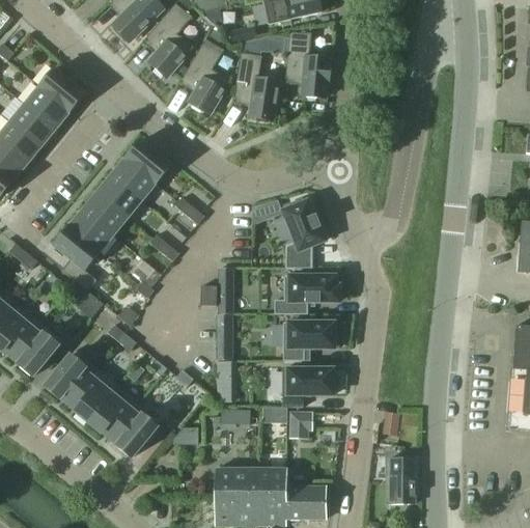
[(113,0),(124,12),(113,24),(129,40),(163,7),(156,0),(113,0)]
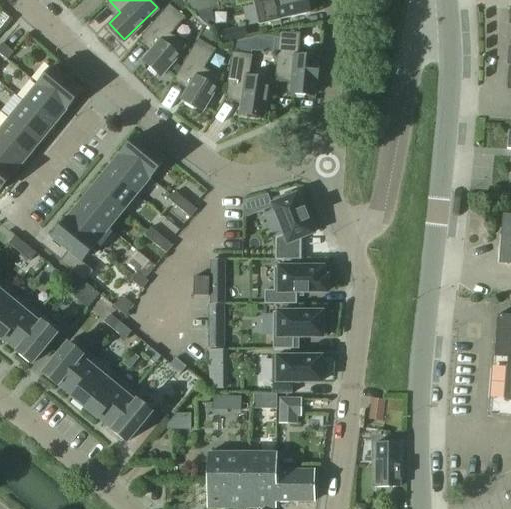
[(186,0),(195,10),(219,4),(218,0),(186,0)]
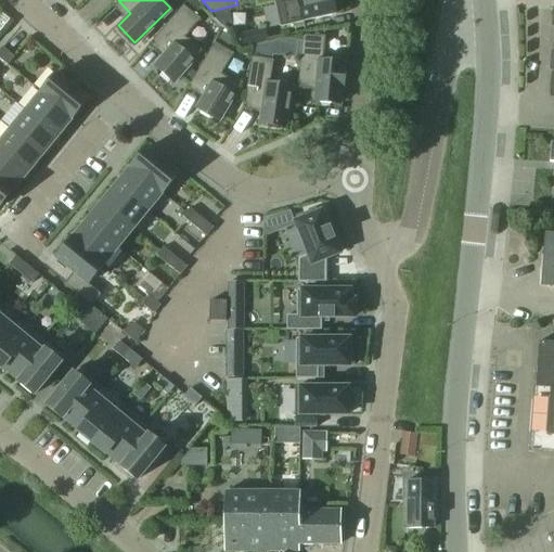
[(335,12),(333,0),(280,0),(275,1),(280,24),(335,12)]
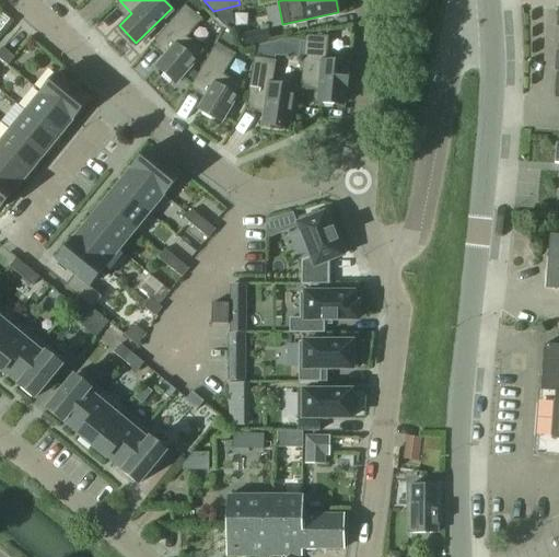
[(202,16),(186,2),(154,38),(169,51),(158,65),(175,80),(202,49),(186,35),(202,16)]
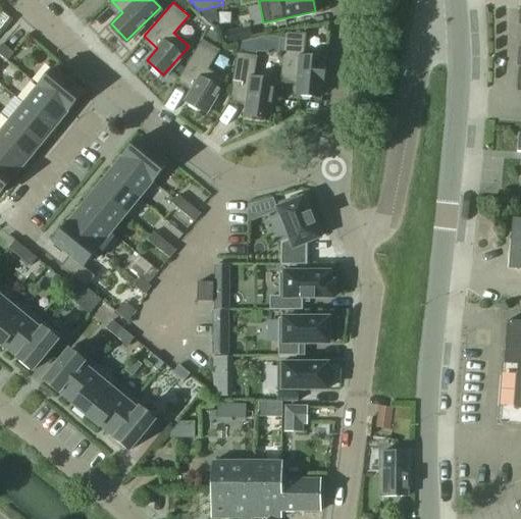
[(226,43),(240,40),(252,38),(253,37),(250,23),(223,30),(226,43)]
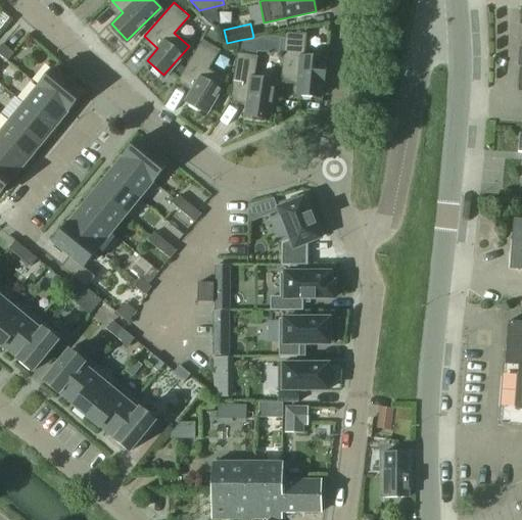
[(299,78),(298,93),(320,95),(322,80),(324,80),(326,61),(323,61),(324,56),(304,54),(306,32),(286,30),(281,76),(299,78)]
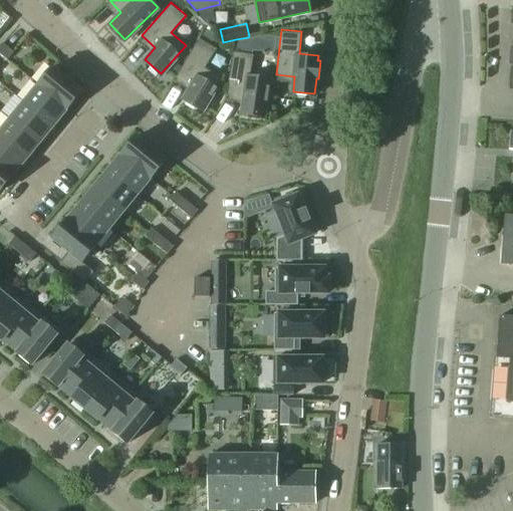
[(217,47),(199,37),(177,75),(192,84),(184,98),(203,109),(222,76),(205,66),(217,47)]
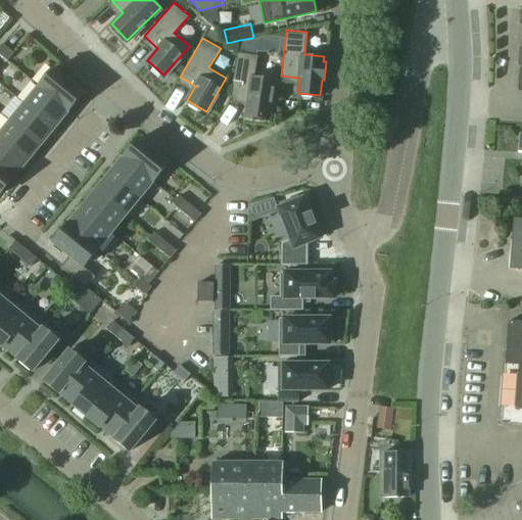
[(237,51),(230,96),(248,98),(246,114),(269,117),(274,80),(254,77),(257,54),(250,53),(252,38),(240,41),(238,51),(237,51)]
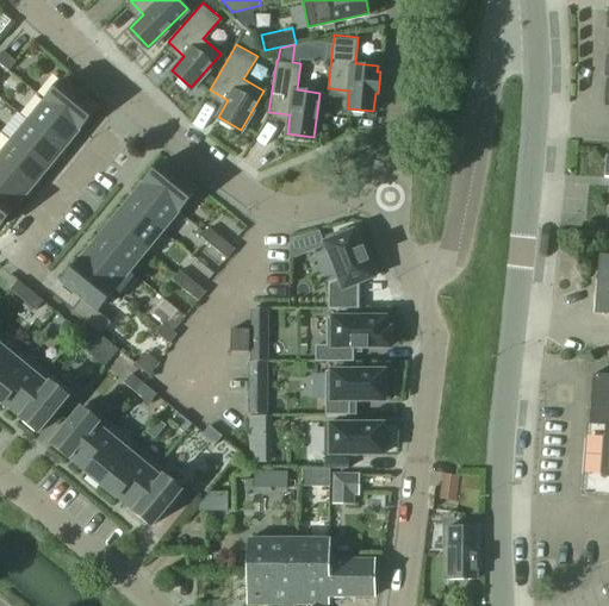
[(2,48),(0,50),(0,60),(8,68),(17,58),(2,48)]
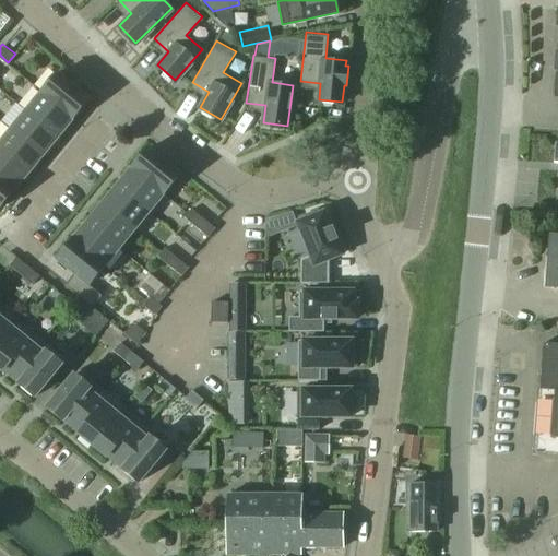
[(42,91),(74,118),(83,107),(82,106),(88,97),(57,71),(42,91)]
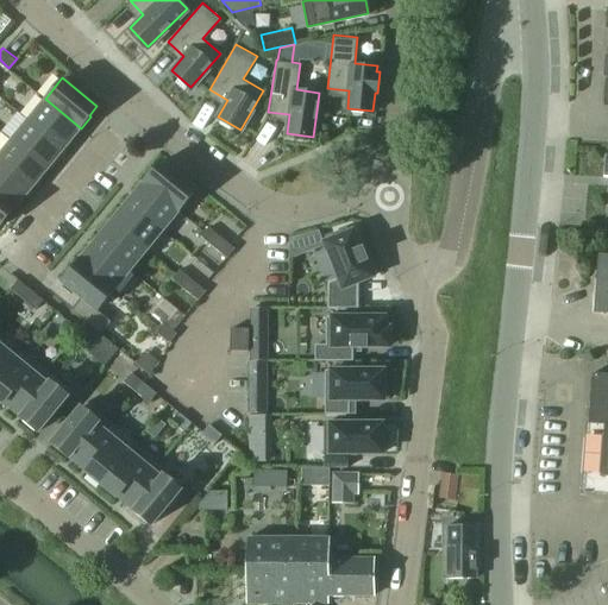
[(45,99),(29,119),(63,146),(70,138),(71,139),(81,128),(45,99)]
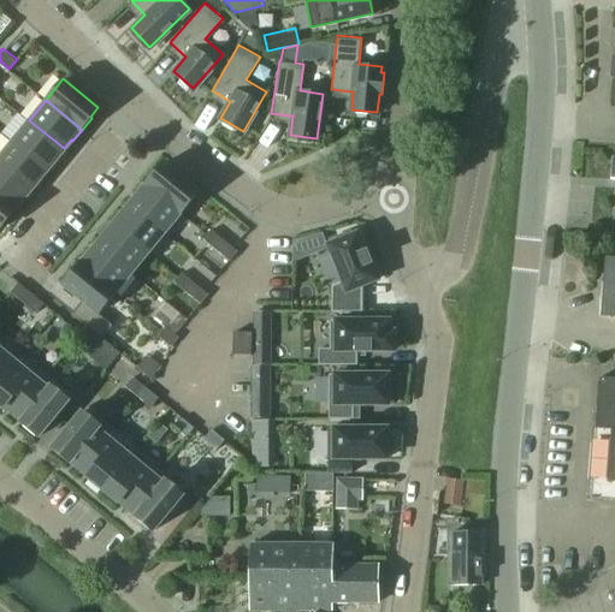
[(29,120),(12,140),(48,170),(59,158),(57,156),(64,148),(29,120)]
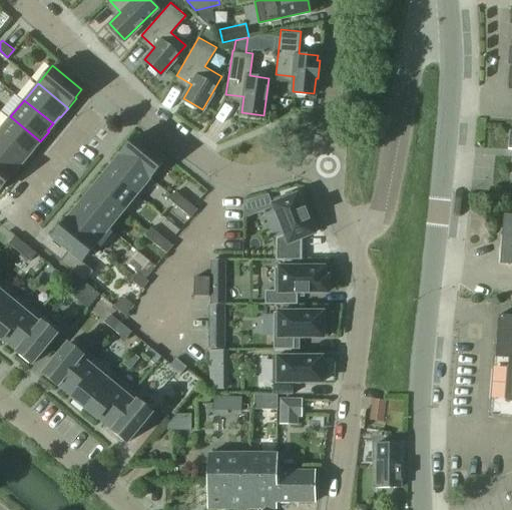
[(10,116),(0,128),(0,136),(25,157),(31,149),(32,151),(40,141),(10,116)]
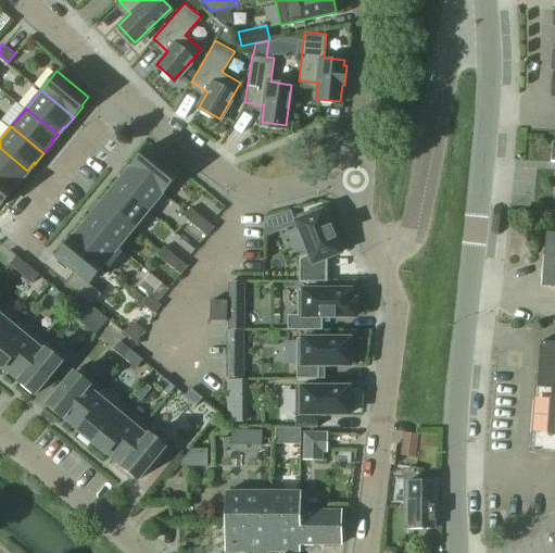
[(139,152),(130,163),(163,190),(178,172),(148,146),(141,154),(139,152)]
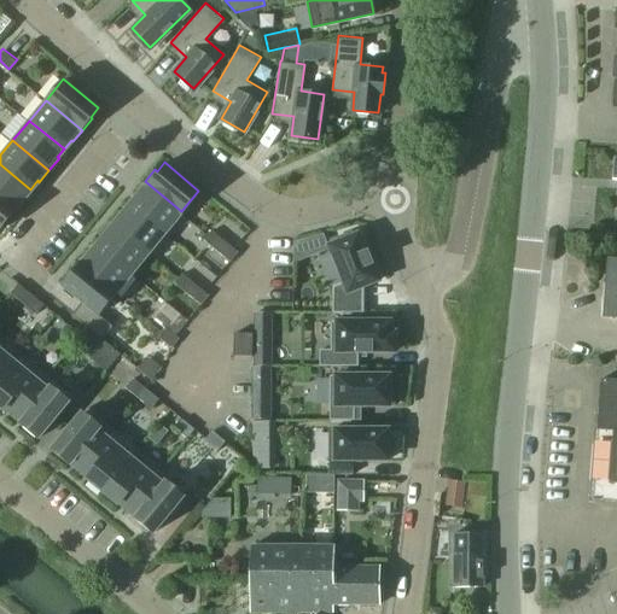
[(0,164),(0,197),(16,210),(25,198),(24,197),(30,189),(0,164)]
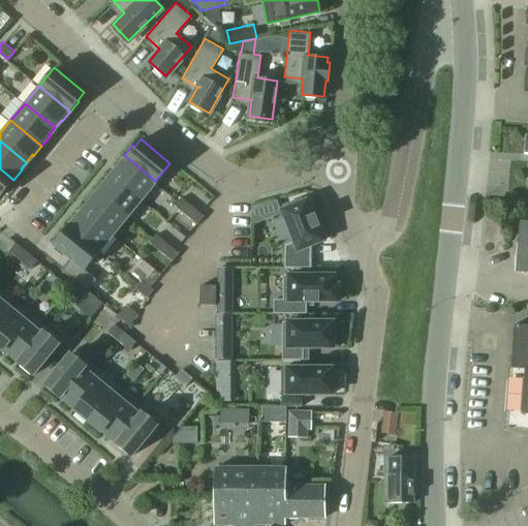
[(117,166),(112,174),(141,198),(155,181),(124,155),(116,165),(117,166)]
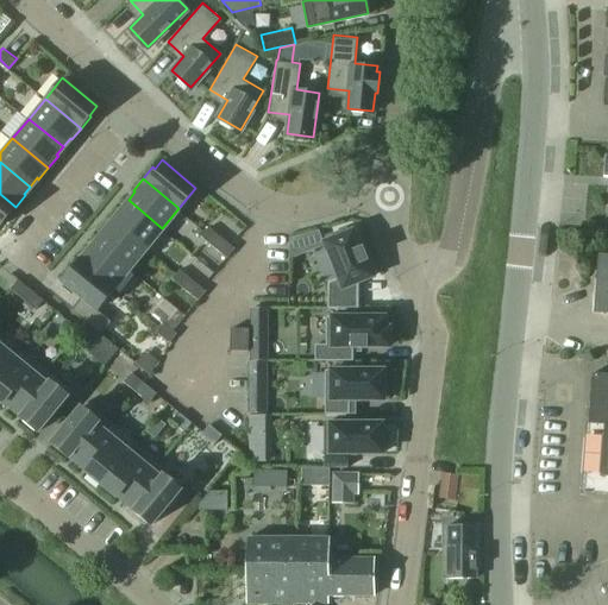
[(16,207),(0,194),(0,222),(5,218),(6,219),(16,207)]
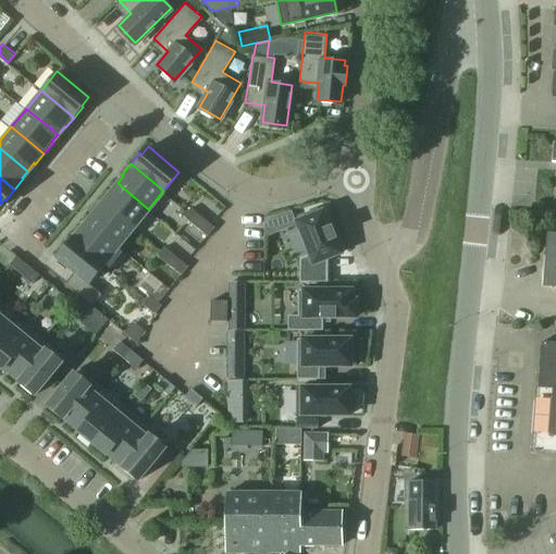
[(109,189),(100,200),(133,226),(148,209),(118,183),(111,191),(109,189)]
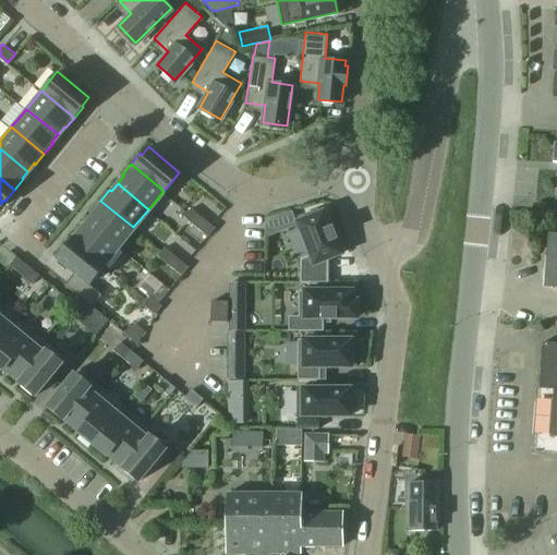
[(94,213),(87,220),(119,245),(133,227),(100,201),(92,212),(94,213)]
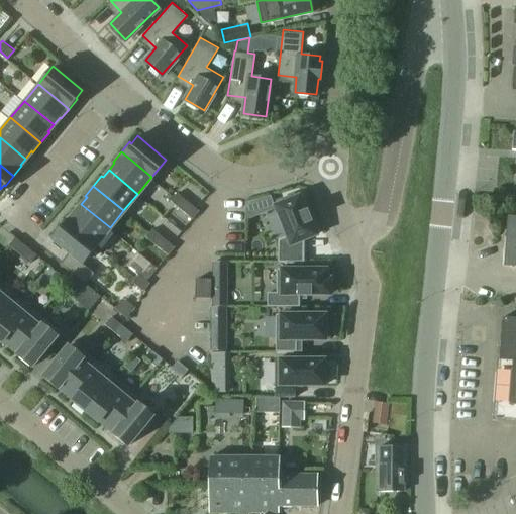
[(182,208),(188,200),(177,191),(171,199),(182,208)]
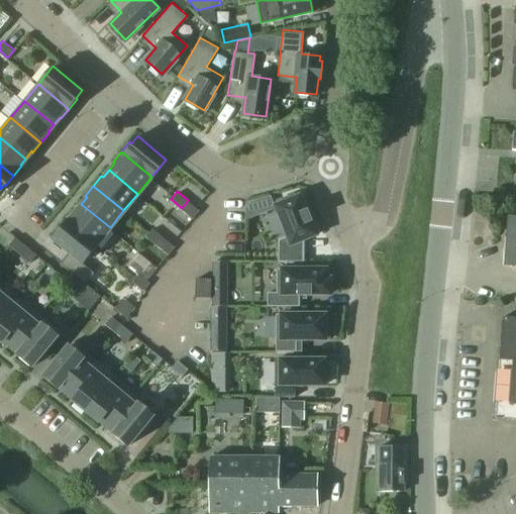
[(279,203),(276,205),(288,235),(280,239),(280,260),(304,260),(304,240),(316,235),(310,222),(312,221),(308,210),(306,211),(300,195),(296,196),(295,194),(278,201),(279,203)]
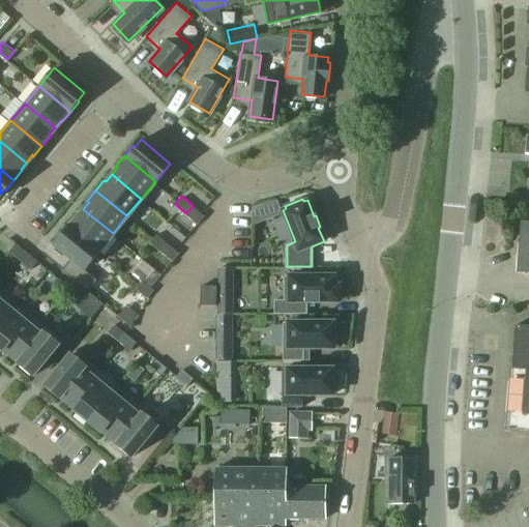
[(204,215),(193,205),(186,213),(198,223),(204,215)]
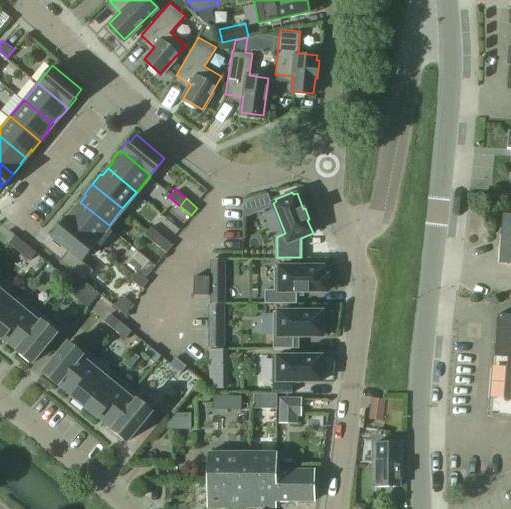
[(73,208),(65,217),(95,242),(109,225),(80,202),(74,209),(73,208)]
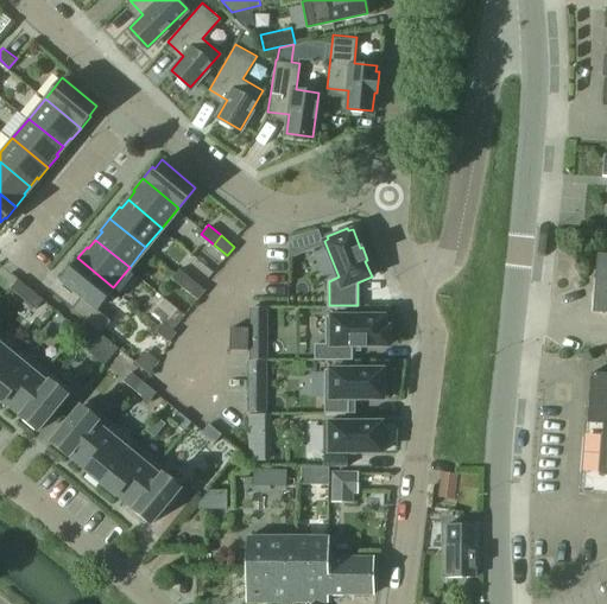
[(606,254),(595,254),(592,311),(606,312),(606,254)]
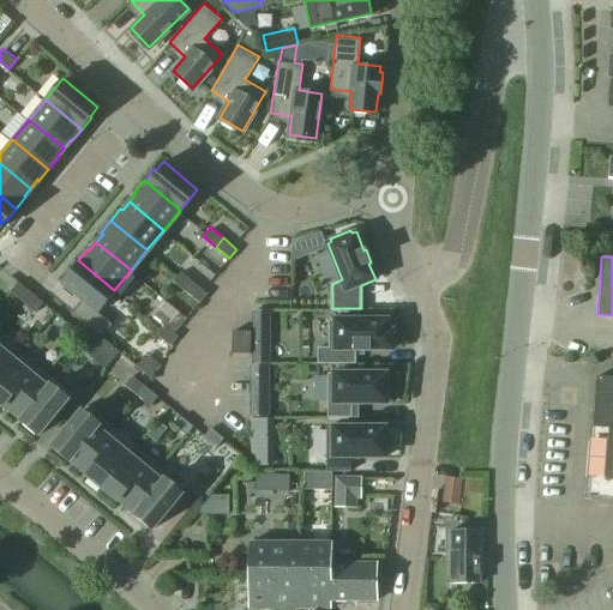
[(114,290),(78,260),(68,271),(71,273),(64,282),(84,300),(74,312),(104,336),(114,324),(97,310),(114,290)]
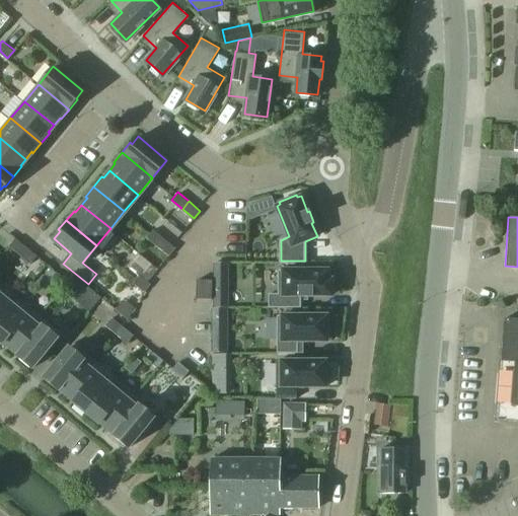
[(158,245),(164,237),(153,228),(147,236),(158,245)]
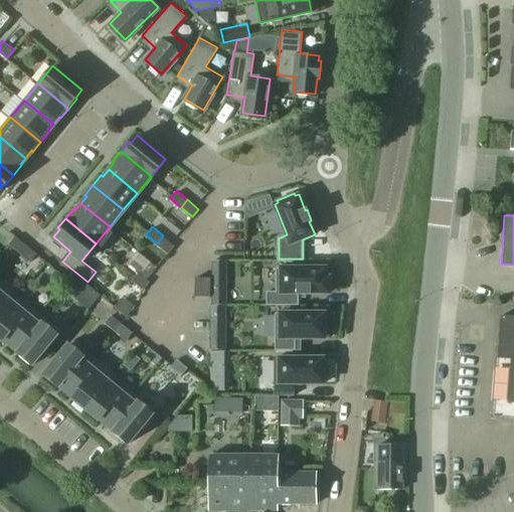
[(20,251),(26,243),(15,235),(9,242),(20,251)]
